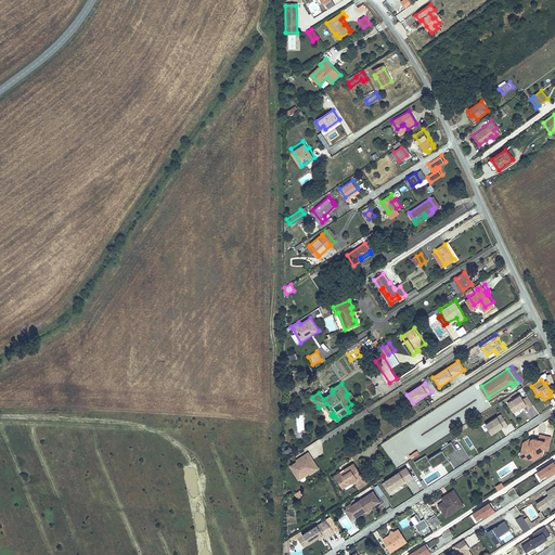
[(351,391),(348,394),(346,396),(351,404),(357,401),(351,391)]
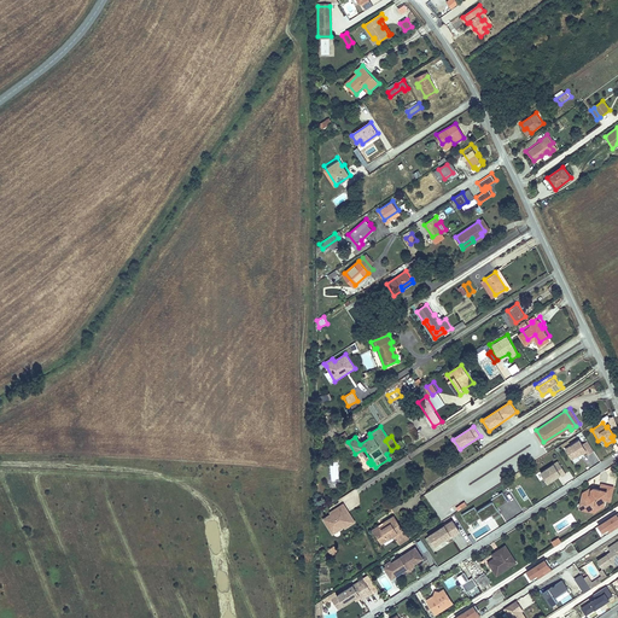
[(593,452),(587,442),(582,444),(578,441),(565,449),(571,460),(581,453),(582,455),(586,452),(588,455),(593,452)]
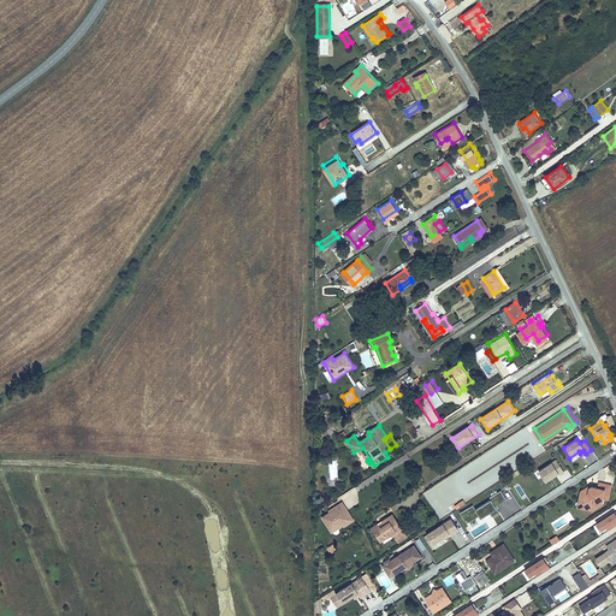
[(545,481),(558,473),(560,475),(563,472),(556,460),(539,472),(545,481)]
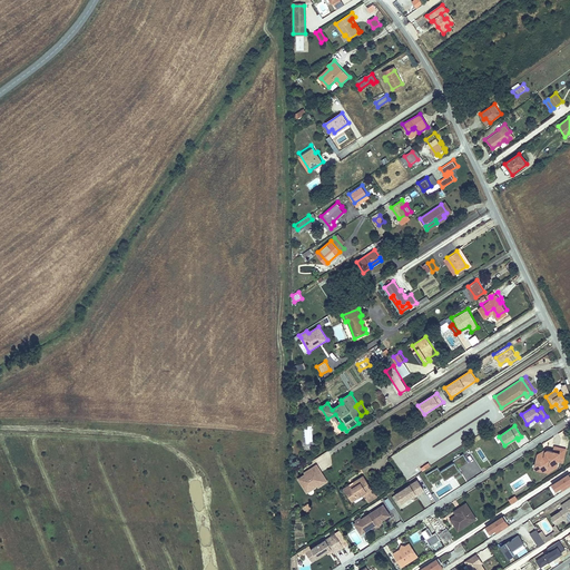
[(554,448),(553,452),(559,453),(558,462),(563,462),(566,450),(554,448)]
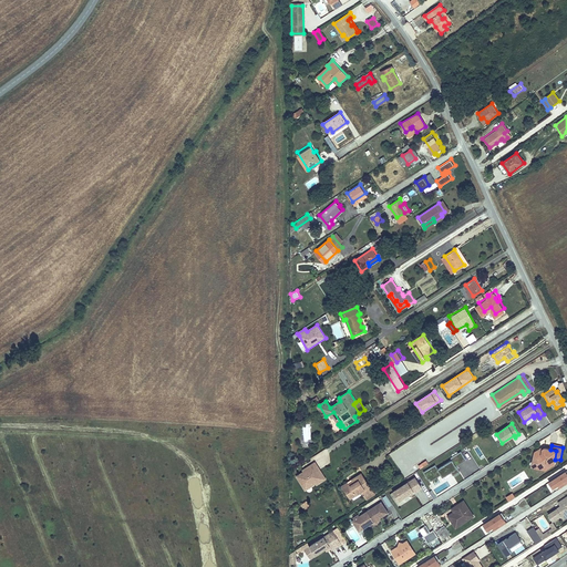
[(535,454),(533,462),(537,463),(536,468),(545,470),(547,463),(554,464),(555,460),(556,451),(550,450),(545,449),(542,451),(542,454),(535,454)]
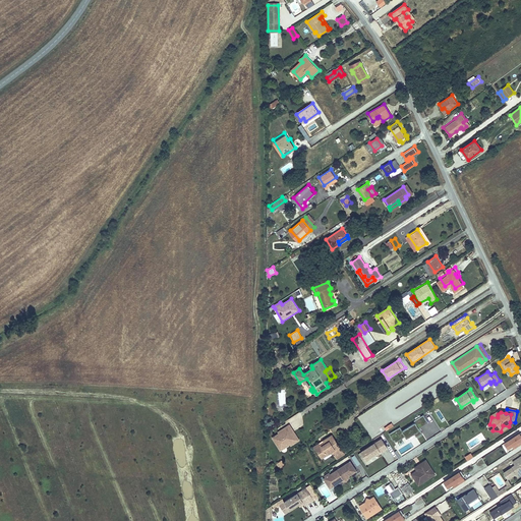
[(396,443),(405,437),(406,439),(414,433),(416,437),(422,433),(419,428),(417,426),(419,424),(421,426),(427,422),(423,415),(414,420),(415,422),(402,430),(400,427),(389,435),(393,441),(394,441),(396,443)]
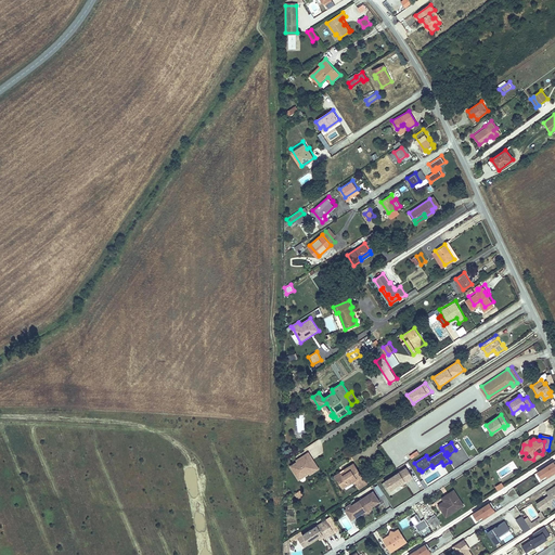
[(319,469),(308,453),(300,457),(301,459),(289,466),(295,475),(300,472),(304,476),(308,474),(309,475),(319,469)]
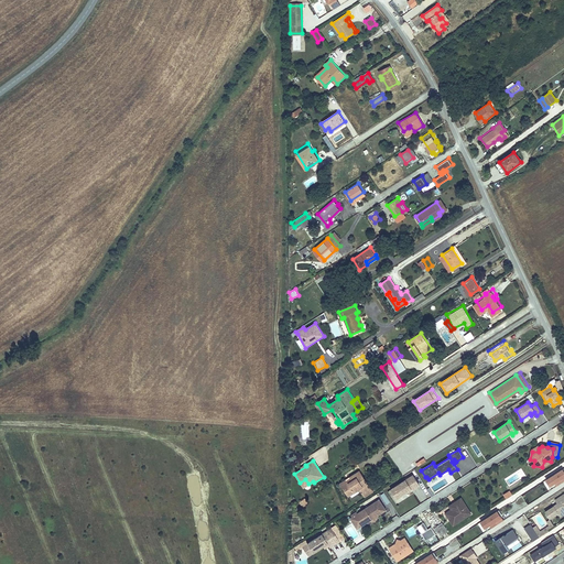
[(559,485),(563,480),(563,468),(548,478),(551,484),(556,481),(559,485)]
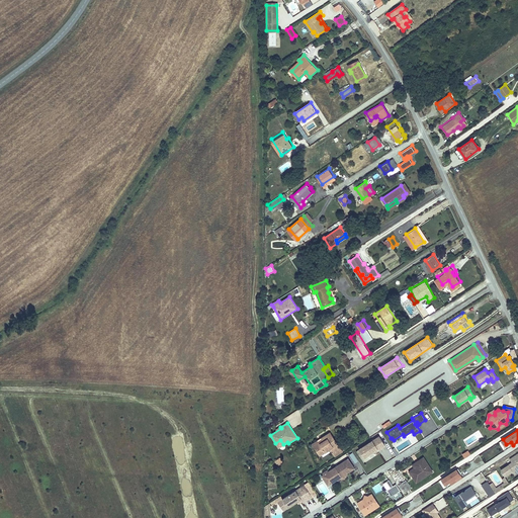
[(335,455),(342,450),(331,433),(323,438),(325,441),(321,444),(319,441),(314,444),(321,455),(331,448),(333,451),(335,455)]
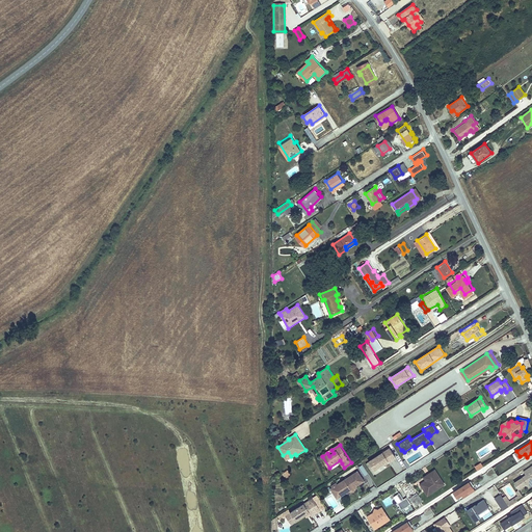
[(480,457),(491,451),(487,445),(476,451),(480,457)]
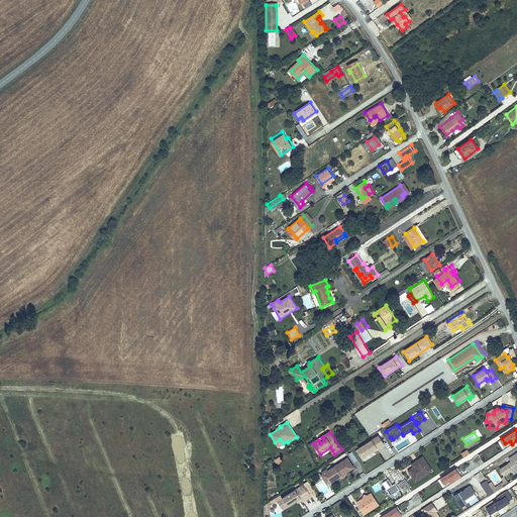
[(377,448),(384,444),(378,435),(358,448),(364,456),(377,447),(377,448)]
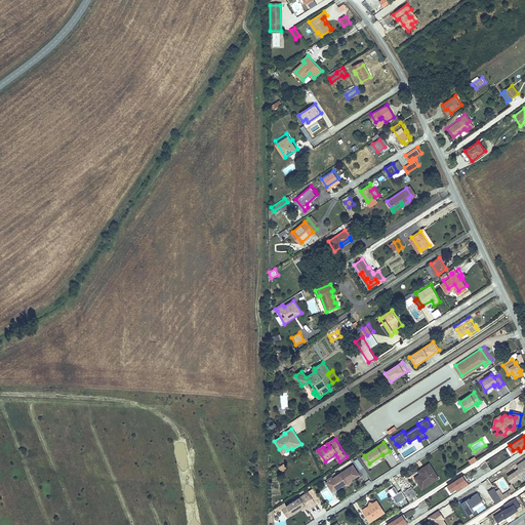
[(468,459),(471,465),(477,460),(474,456),(468,459)]
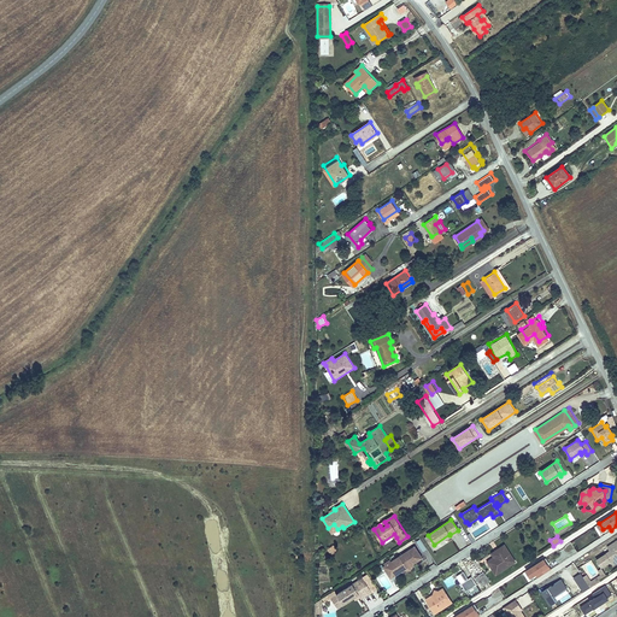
[(422,552),(427,550),(421,538),(416,541),(422,552)]
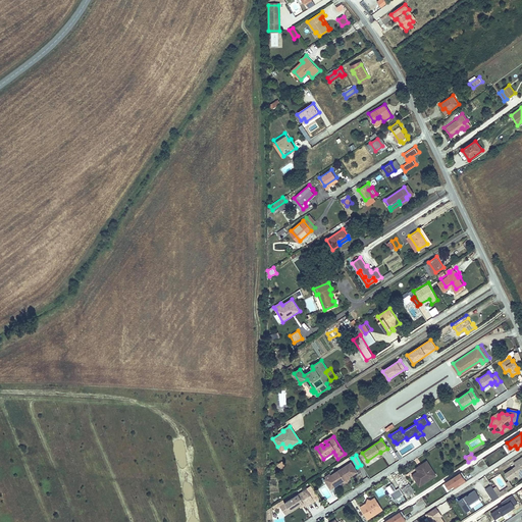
[(517,473),(520,476),(521,474),(521,458),(521,457),(514,462),(516,465),(506,472),(509,478),(517,473)]
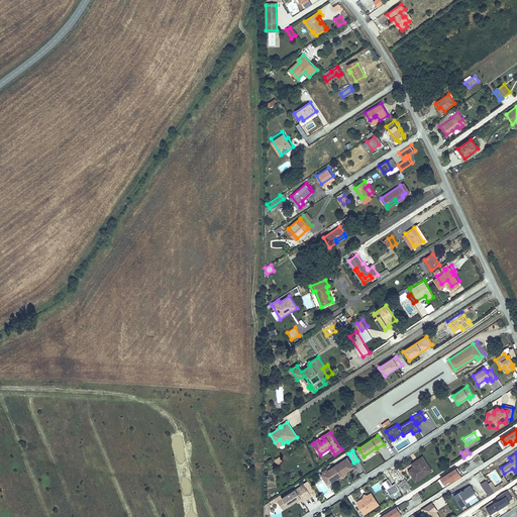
[(277,466),(283,461),(280,456),(274,460),(277,466)]
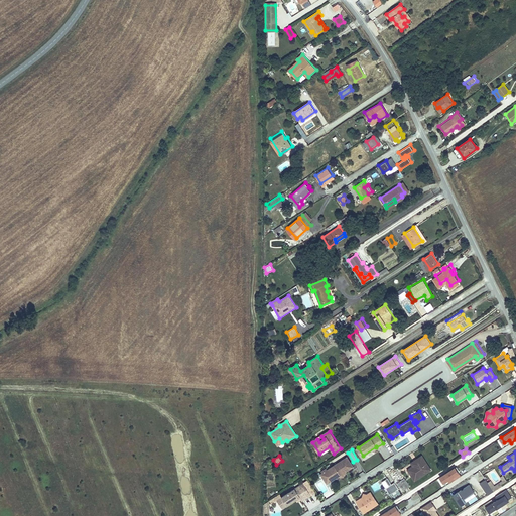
[(420,463),(414,467),(409,471),(415,480),(431,470),(422,457),(418,460),(420,463)]
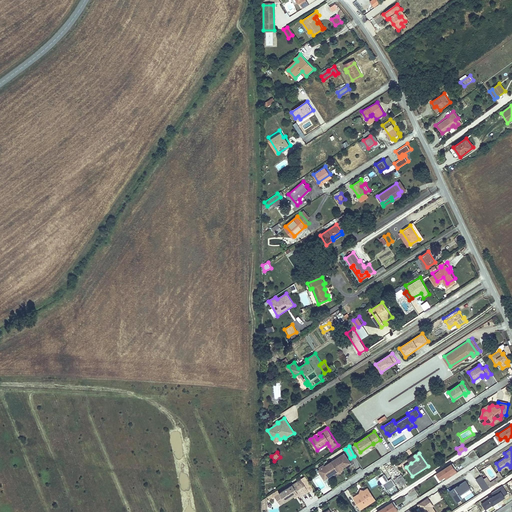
[(344,468),(351,463),(345,454),(324,467),(323,466),(321,468),(322,469),(320,470),(325,476),(329,473),(335,474),(338,472),(337,470),(340,469),(341,470),(344,468)]
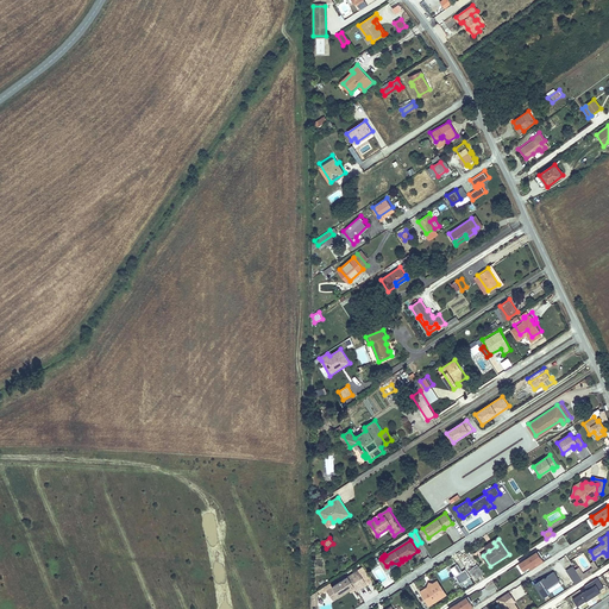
[(533,569),(545,562),(542,557),(538,551),(521,563),(525,569),(531,565),(533,569)]
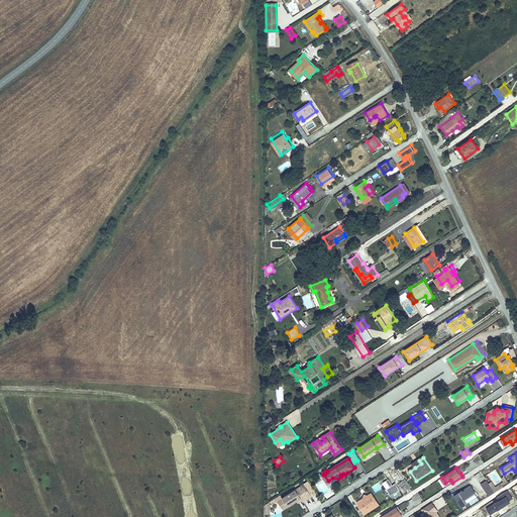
[(328,486),(338,479),(332,478),(328,481),(323,475),(321,476),(328,486)]
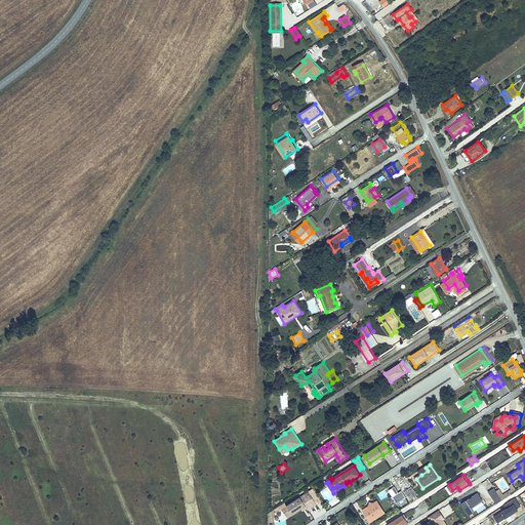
[(405,496),(409,493),(412,497),(417,494),(413,488),(412,488),(411,486),(408,489),(407,490),(403,493),(405,496)]
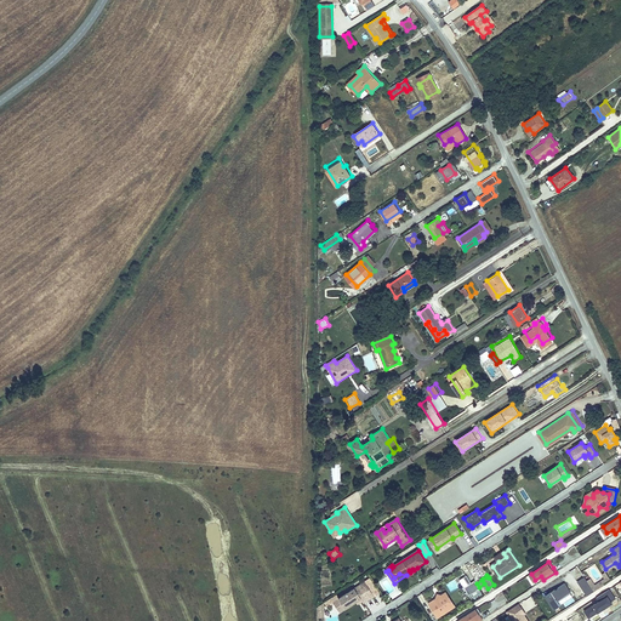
[(468,594),(476,591),(479,588),(479,587),(477,584),(474,581),(471,582),(467,576),(459,581),(463,587),(468,594)]
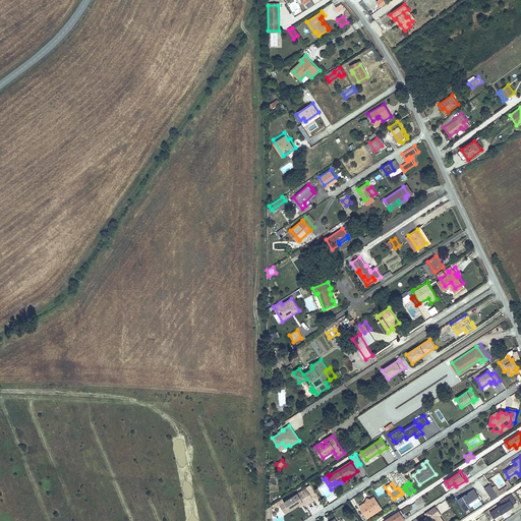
[(496,484),(491,487),(494,490),(488,494),(491,500),(507,489),(505,486),(504,486),(499,489),(496,484)]
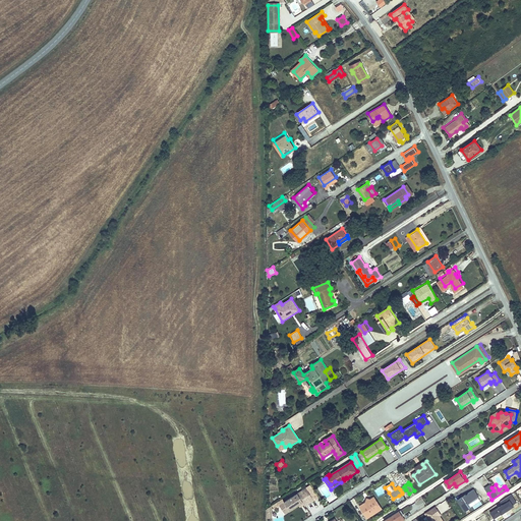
[(299,505),(304,503),(305,505),(306,506),(315,501),(307,488),(285,502),(291,511),(299,505)]
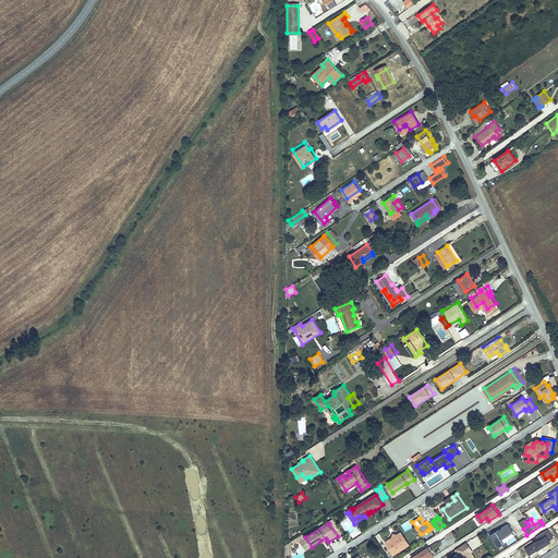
[(508,523),(489,534),(496,547),(514,537),(508,523)]
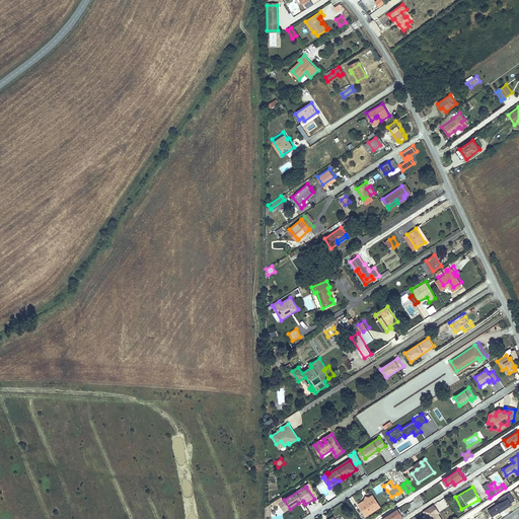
[(512,501),(515,499),(510,491),(500,498),(502,501),(493,507),(496,513),(512,502),(512,501)]
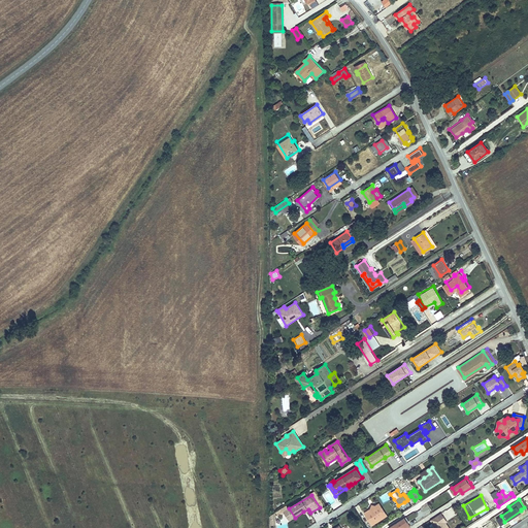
[(380,503),(376,505),(373,505),(373,508),(365,513),(371,523),(385,515),(387,513),(381,503),(380,503)]
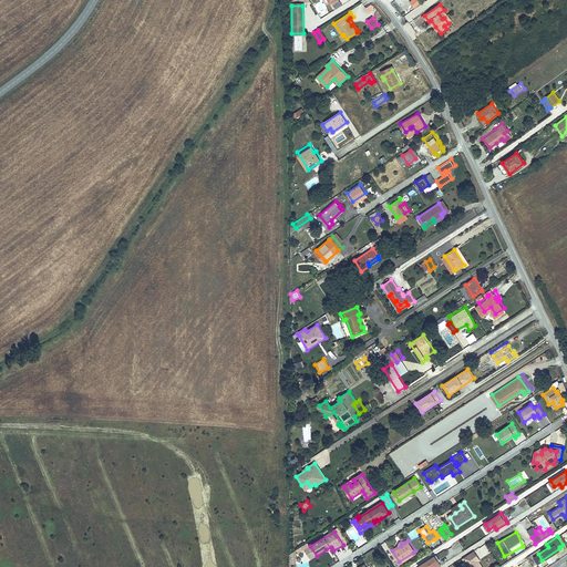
[(450,556),(464,550),(462,544),(447,549),(450,556)]
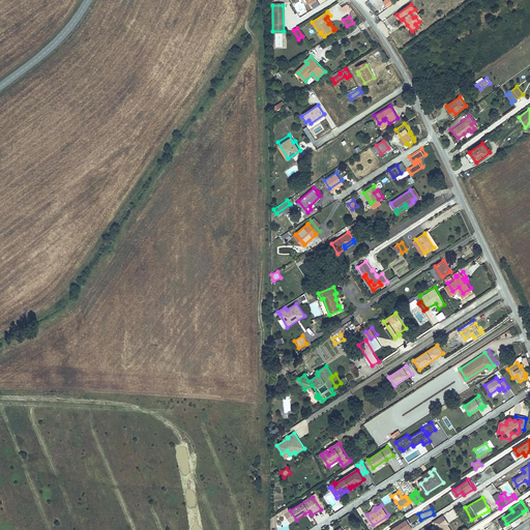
[(296,520),(290,510),(285,514),(291,523),(296,520)]
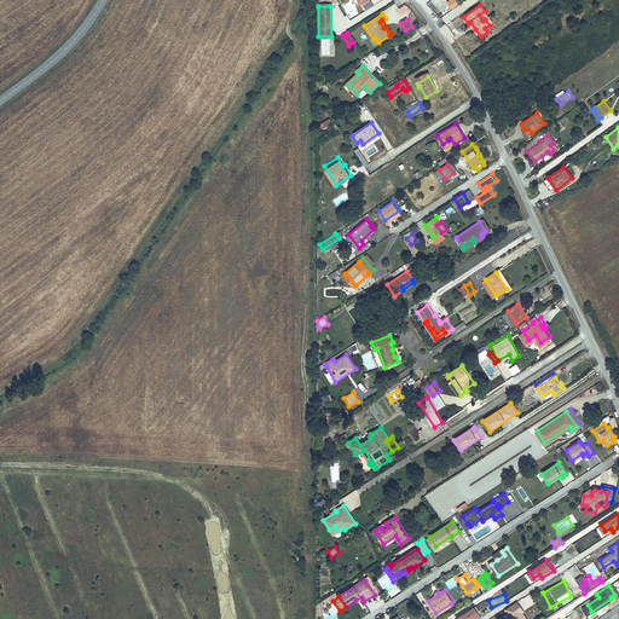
[(508,607),(514,617),(525,609),(525,608),(526,607),(522,602),(520,603),(518,600),(508,607)]
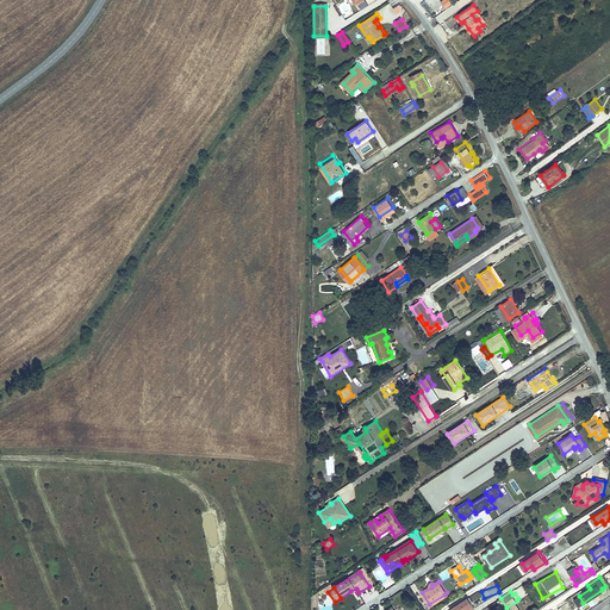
[(473,604),(470,597),(452,609),(472,609),(475,608),(473,604)]
